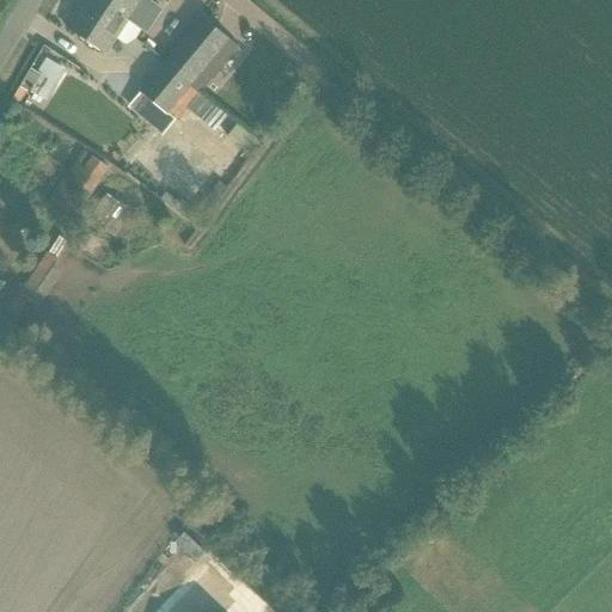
[(129,20),(97,0),(85,0),(66,30),(86,42),(106,56),(117,40),(123,43),(135,38),(141,30),(129,22),(129,20)]
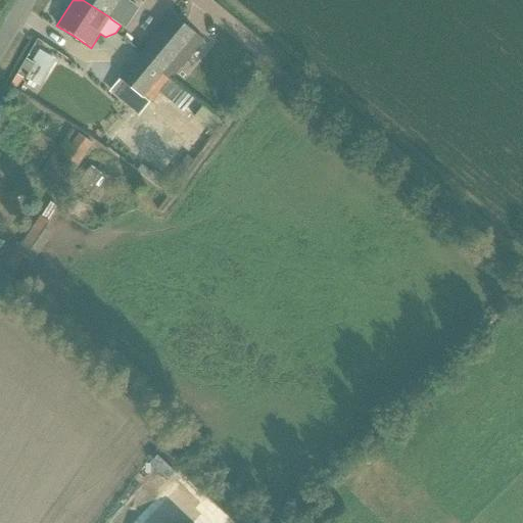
[(83,0),(110,17),(122,0),(83,0)]
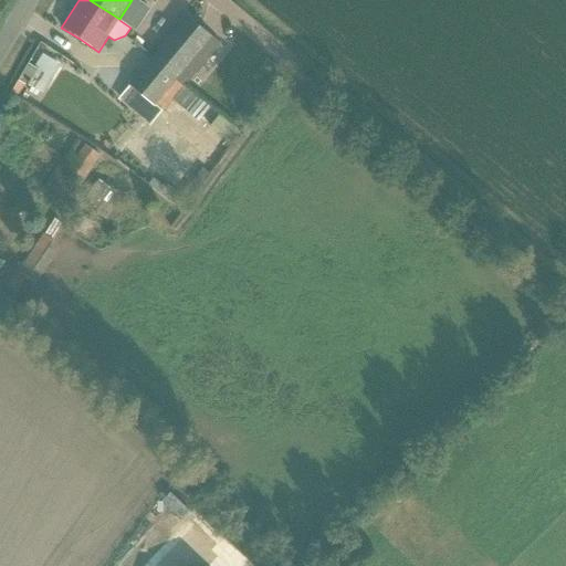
[(184,85),(184,87),(185,88),(222,43),(188,14),(152,60),(184,85)]
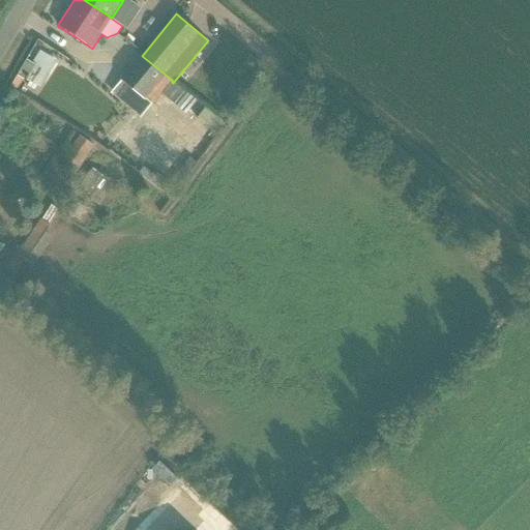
[(172,80),(142,56),(112,92),(141,117),(151,104),(152,105),(172,82),(172,80)]
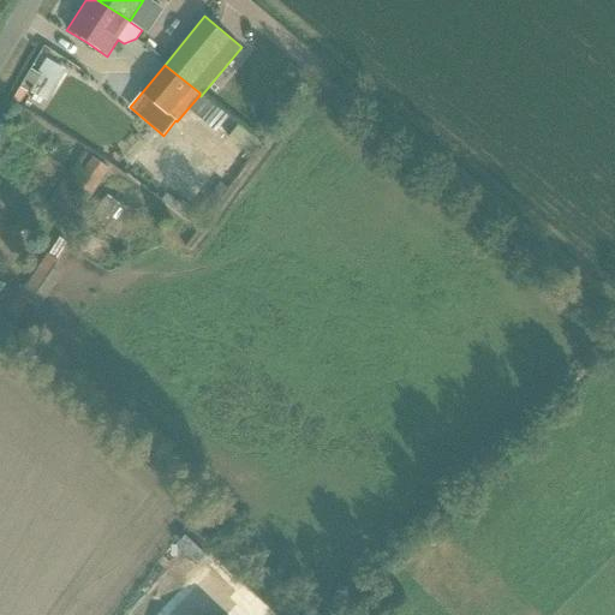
[(40,75),(29,91),(47,102),(57,87),(40,75)]
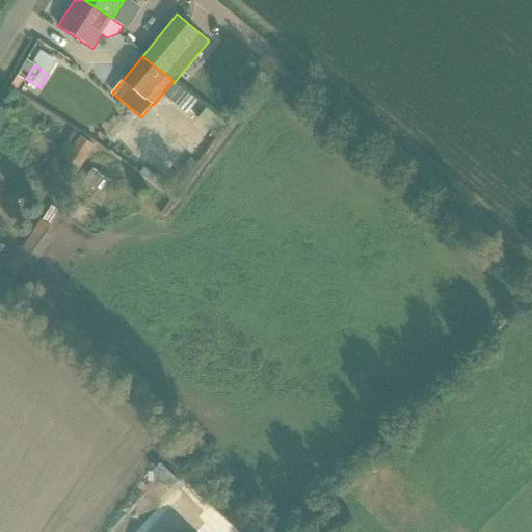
[(94,147),(79,136),(62,159),(79,169),(94,147)]
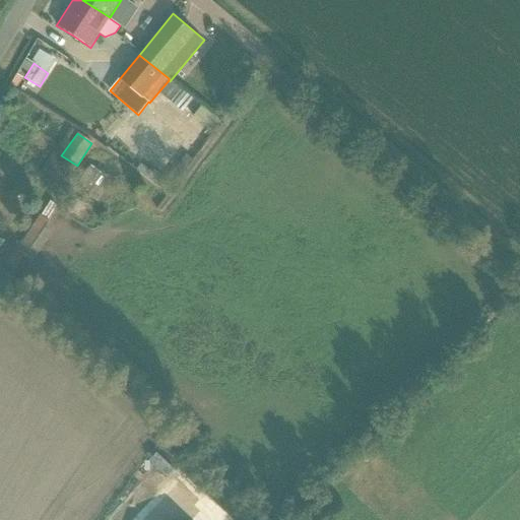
[(111,180),(89,165),(74,186),(95,201),(111,180)]
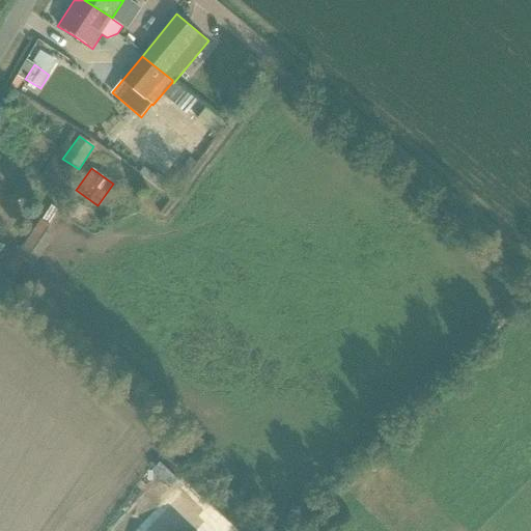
[(165,179),(158,174),(156,176),(144,168),(139,173),(158,189),(165,179)]
